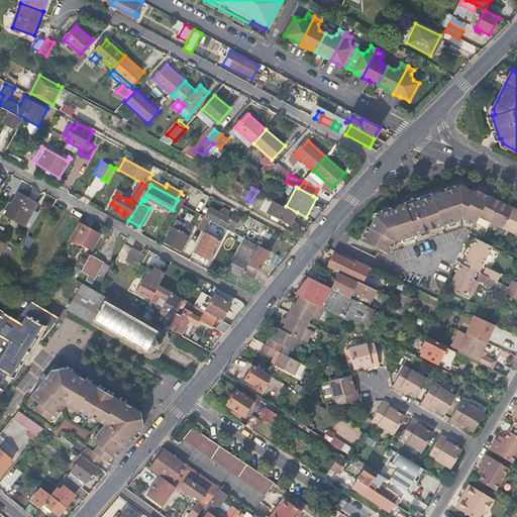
[(479,217),(486,202),(472,196),(471,199),(458,193),(453,194),(451,191),(442,194),(443,198),(430,202),(428,199),(402,208),(403,211),(389,216),(388,213),(379,216),(380,219),(374,221),(368,233),(365,232),(358,244),(386,259),(393,245),(399,243),(400,247),(414,243),(413,239),(445,229),(445,232),(454,229),(452,225),(457,223),(472,230),(473,229),(475,225),(479,217)]
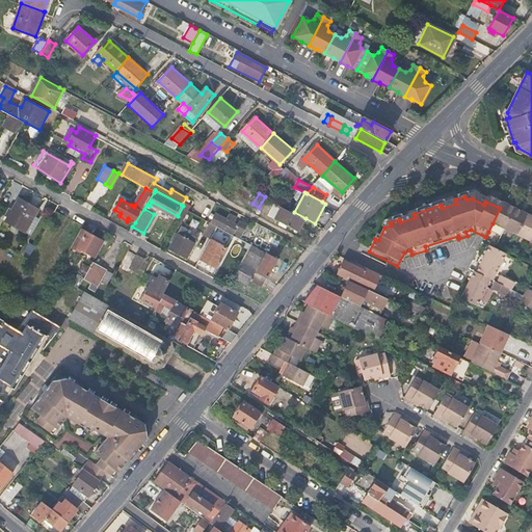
[(35,214),(38,209),(19,197),(11,209),(9,208),(5,214),(8,215),(6,219),(30,234),(40,217),(35,214)]
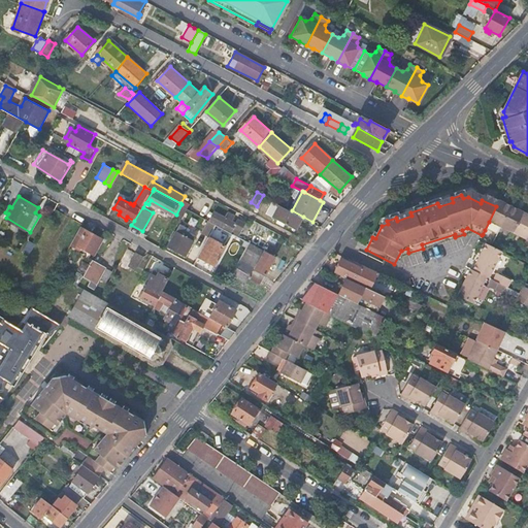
[(501,228),(512,207),(499,201),(496,206),(489,222),(501,228)]
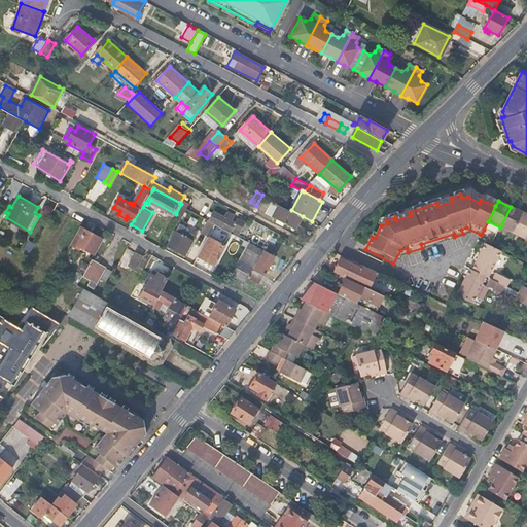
[(181,204),(176,214),(181,216),(187,206),(181,204)]
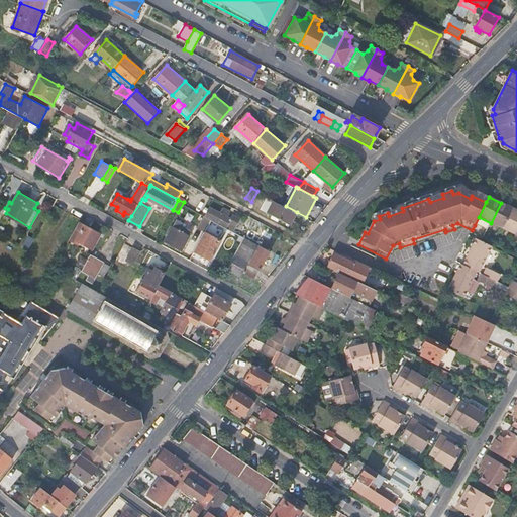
[(291,223),(297,212),(286,206),(275,200),(269,212),(291,223)]
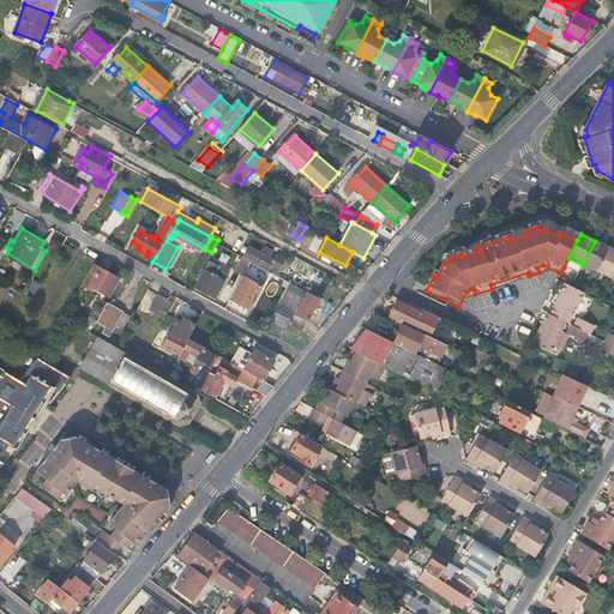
[(596,272),(609,247),(595,241),(583,265),(596,272)]
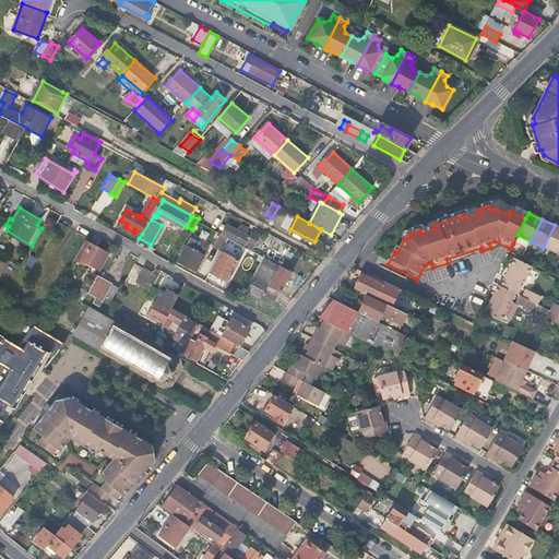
[(241,232),(230,225),(225,234),(228,235),(234,238),(235,237),(257,249),(263,237),(256,234),(253,238),(250,236),(253,228),(246,224),(241,232)]
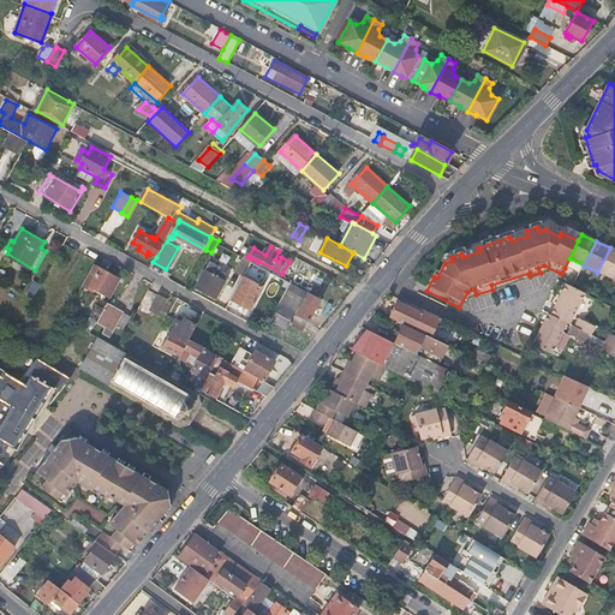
[(611,279),(614,272),(614,250),(610,248),(597,273),(611,279)]
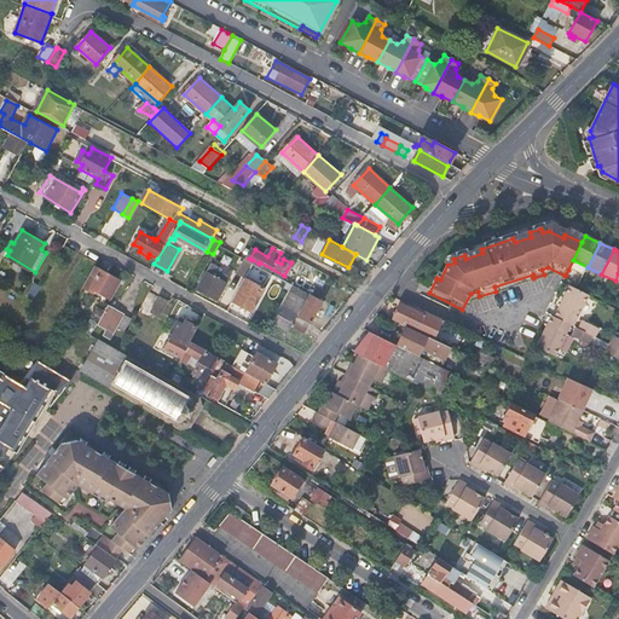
[(253,260),(249,259),(243,255),(236,270),(244,276),(253,260)]
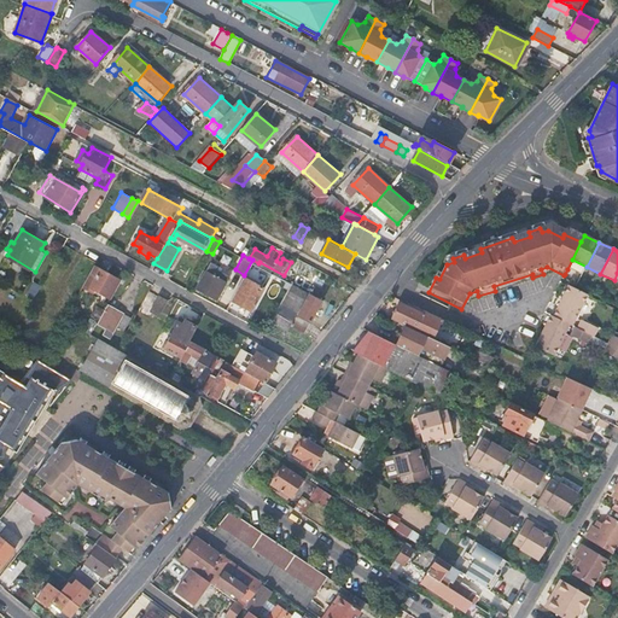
[(587,267),(572,260),(567,269),(582,277),(587,267)]
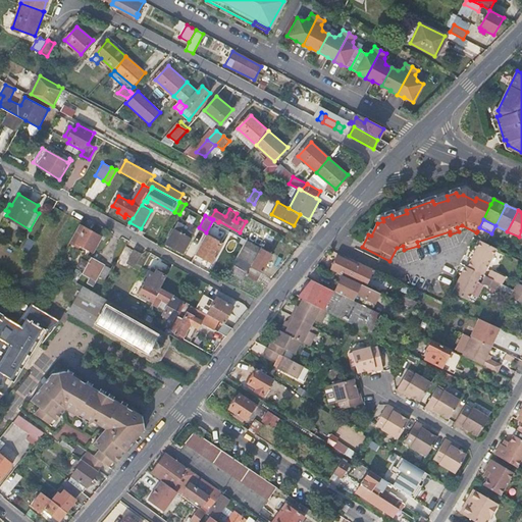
[(187,227),(177,223),(167,243),(183,251),(194,231),(187,227)]
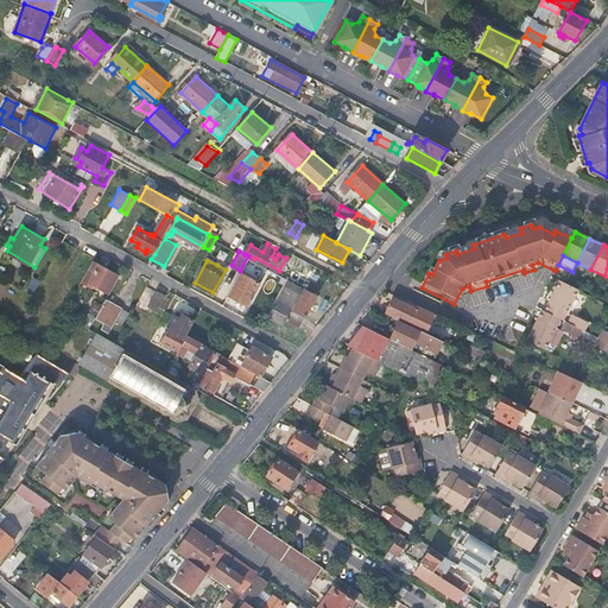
[(89,286),(90,284),(106,291),(108,293),(119,277),(115,274),(92,261),(81,282),(89,286)]
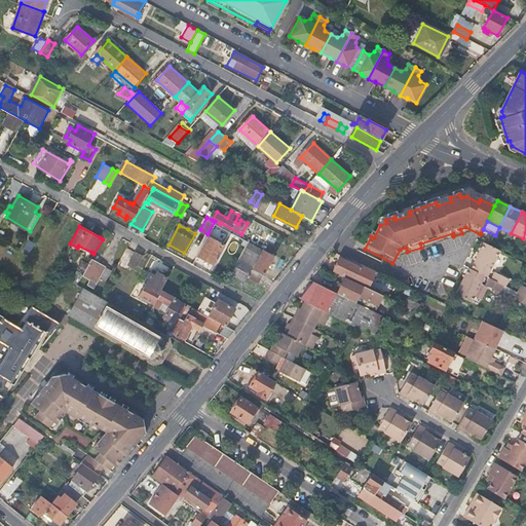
[(248,239),(243,237),(223,226),(221,231),(246,245),(248,239)]
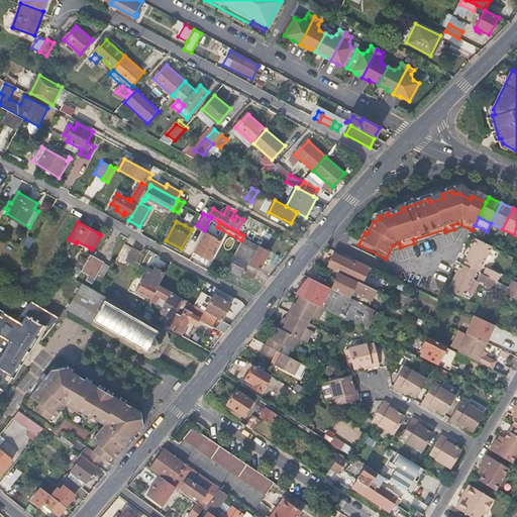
[(203,231),(193,249),(202,254),(201,256),(208,261),(209,259),(210,259),(222,237),(219,235),(217,238),(203,231)]
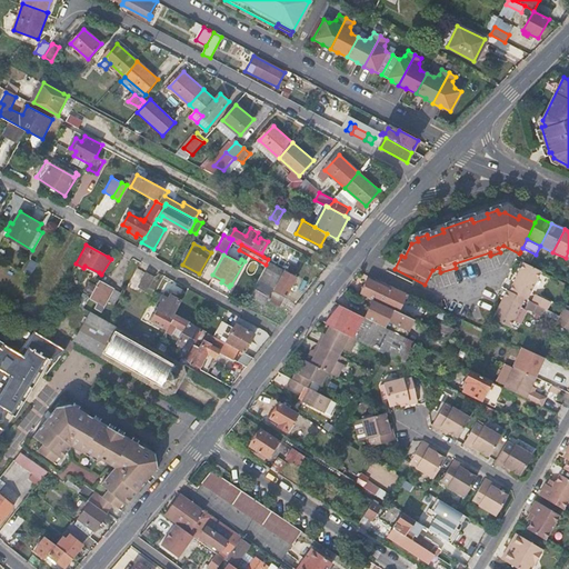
[(266,265),(259,277),(266,280),(271,270),(275,263),(273,262),(268,259),(266,265)]
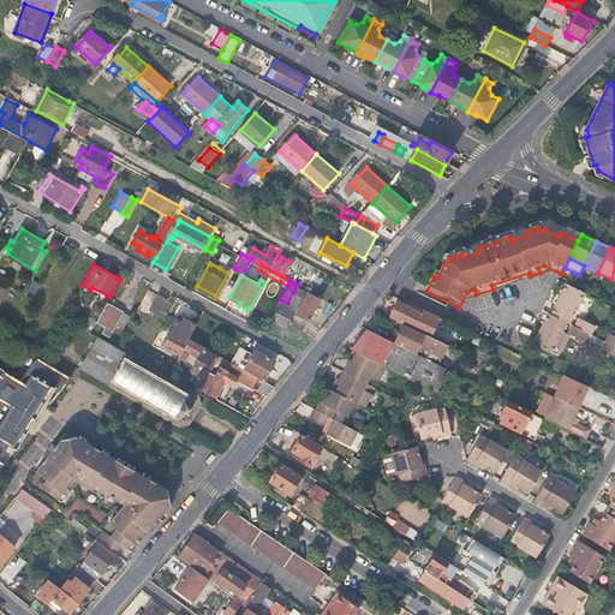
[(306,300),(312,292),(297,285),(293,292),(306,300)]
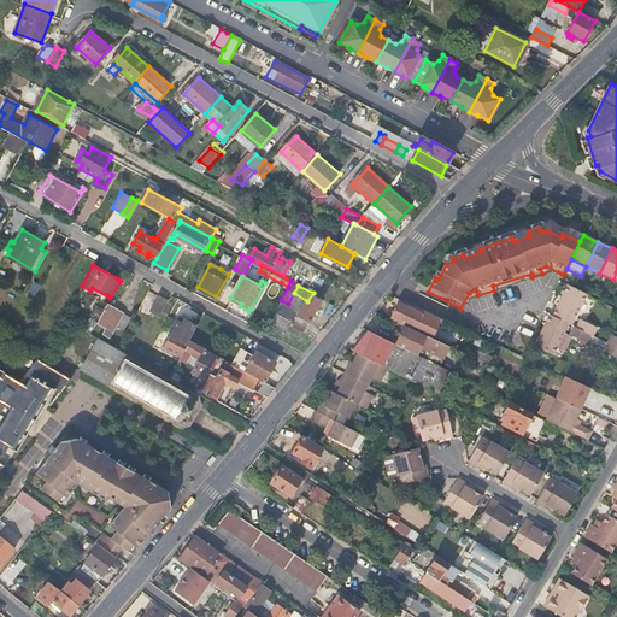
[(571,327),(587,295),(568,287),(553,317),(569,325),(571,327)]
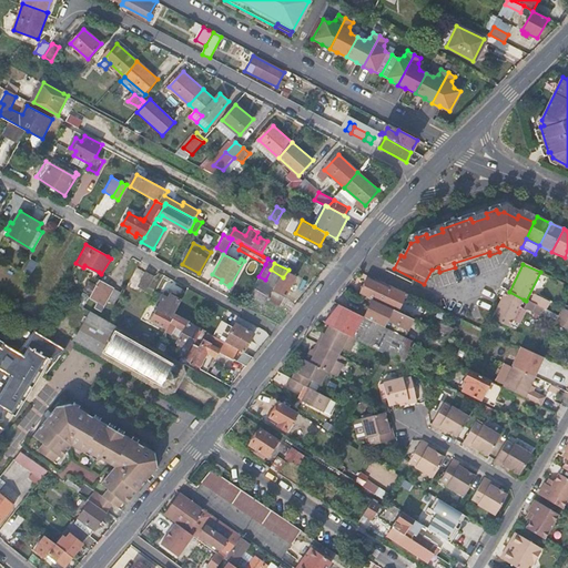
[(265,288),(273,293),(276,288),(283,277),(271,270),(265,280),(269,282),(265,288)]
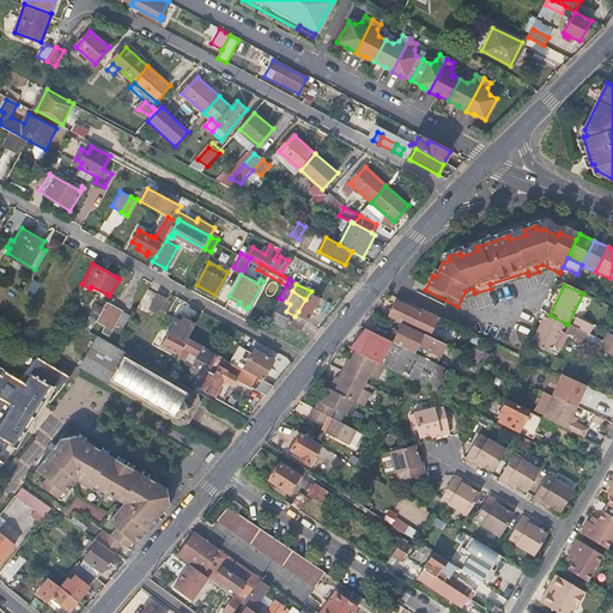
[(305,299),(298,311),(310,319),(323,298),(311,291),(305,299)]
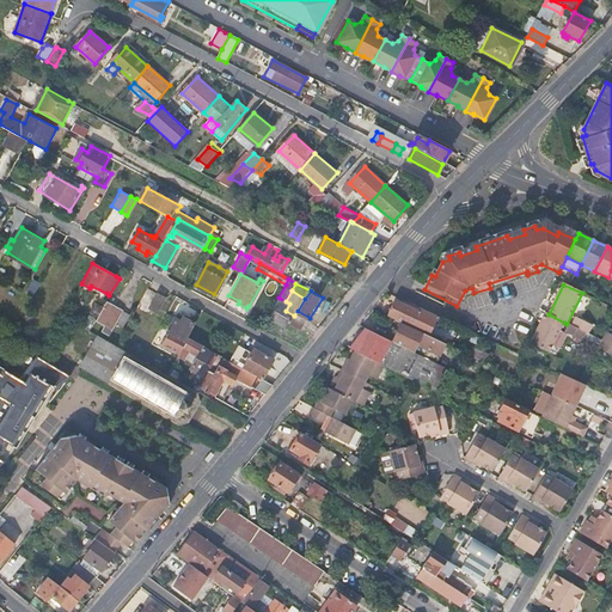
[(165,298),(157,293),(150,307),(157,312),(165,298)]
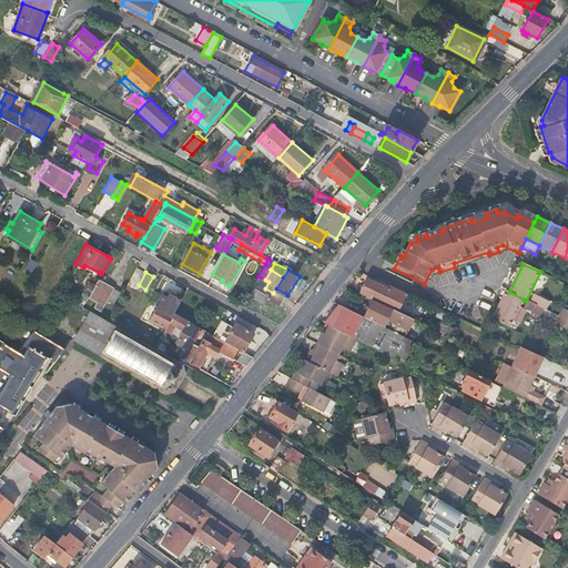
[(259,276),(254,283),(265,288),(269,282),(265,280),(259,276)]
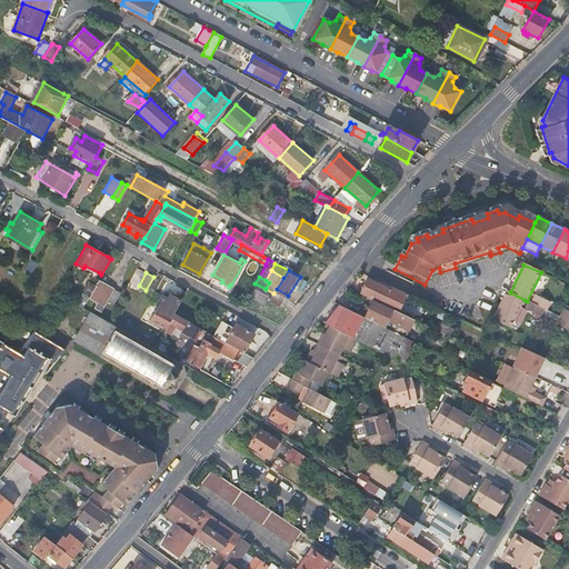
[(386,288),(388,286),(375,279),(372,282),(366,279),(359,293),(372,299),(382,305),(388,290),(386,288)]
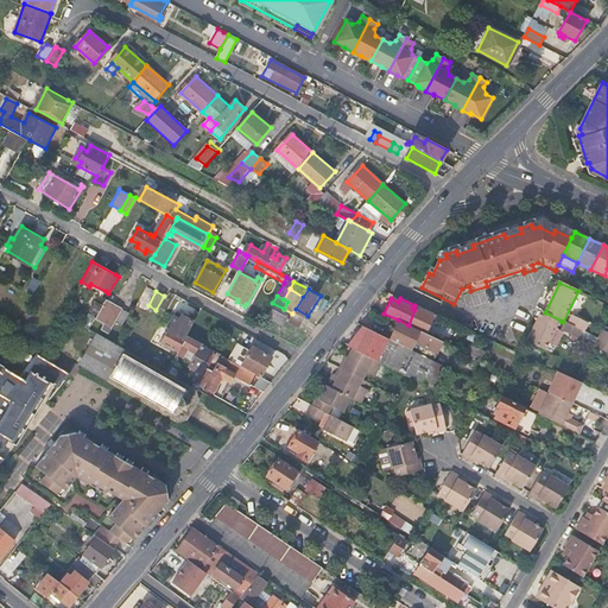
[(121,309),(106,299),(96,316),(111,325),(114,320),(121,309)]
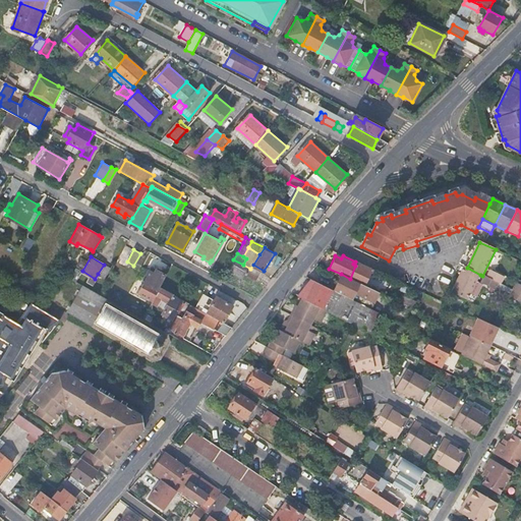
[(233,259),(228,271),(242,278),(250,269),(243,265),(233,259)]
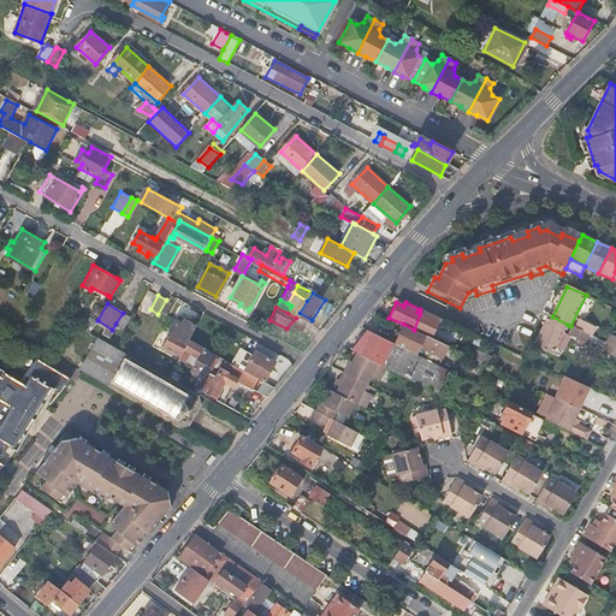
[(129,317),(123,313),(116,324),(123,329),(129,317)]
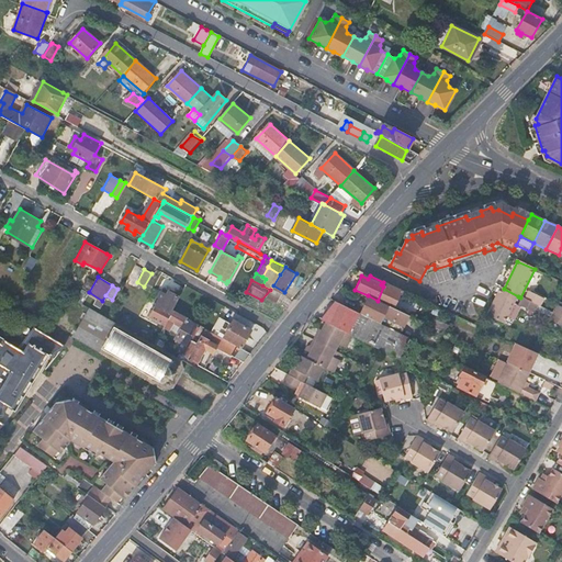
[(504,289),(501,288),(487,315),(505,324),(518,296),(504,289)]
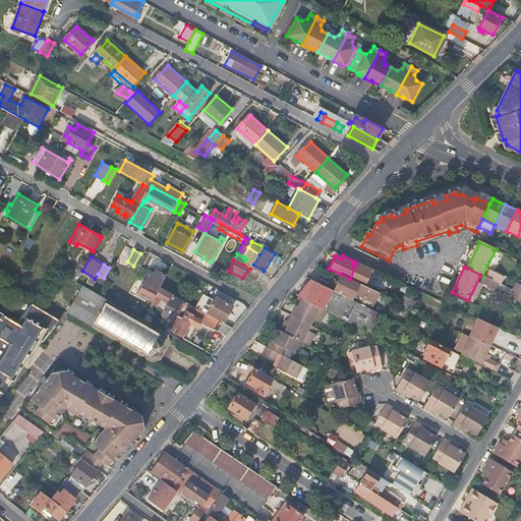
[(145,282),(137,292),(151,300),(154,295),(158,290),(155,288),(164,274),(156,270),(155,271),(151,268),(142,281),(145,282)]
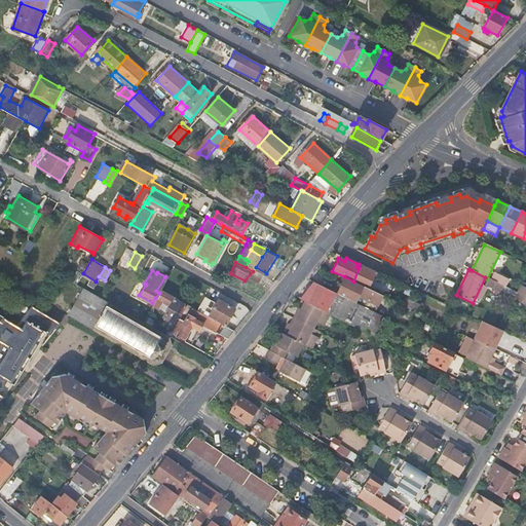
[(503,287),(506,288),(510,280),(496,273),(493,280),(503,287)]
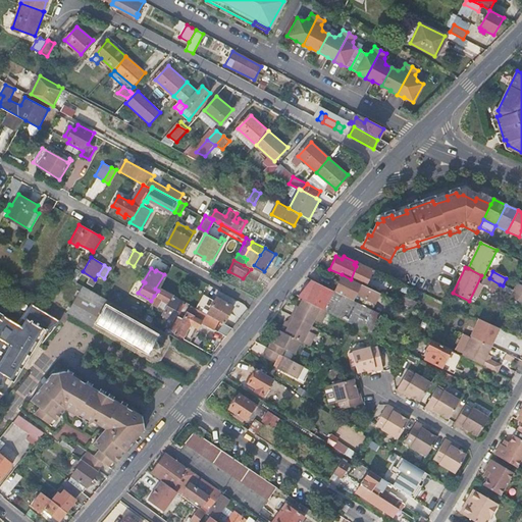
[(384,295),(351,279),(342,274),(333,291),(356,302),(371,310),(374,303),(379,304),(384,295)]
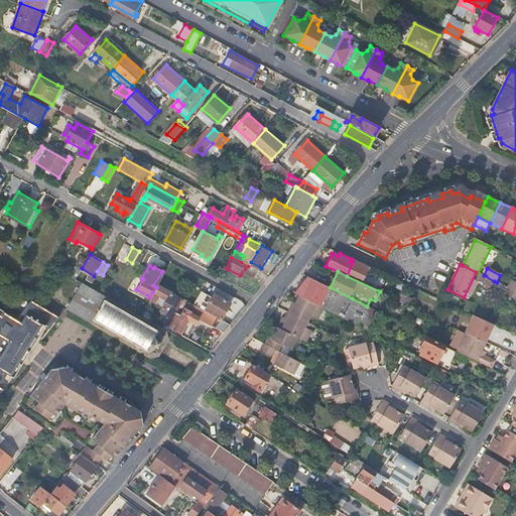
[(494,281),(484,275),(480,274),(477,280),(492,287),(494,281)]
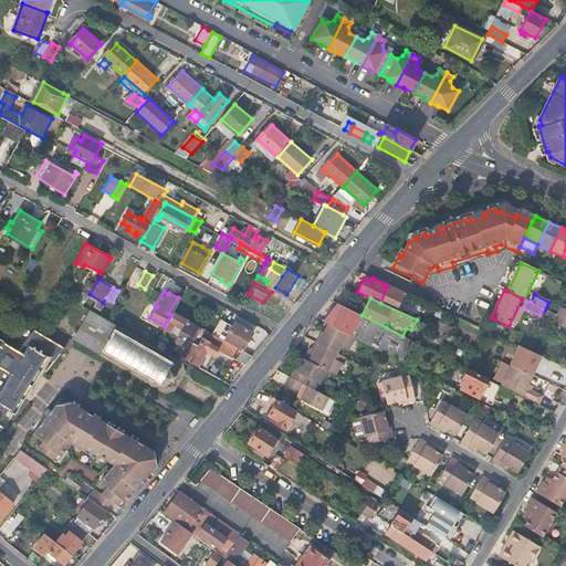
[(322,321),(327,324),(350,335),(350,333),(401,358),(411,341),(402,336),(386,327),(362,315),(337,303),(322,321)]
